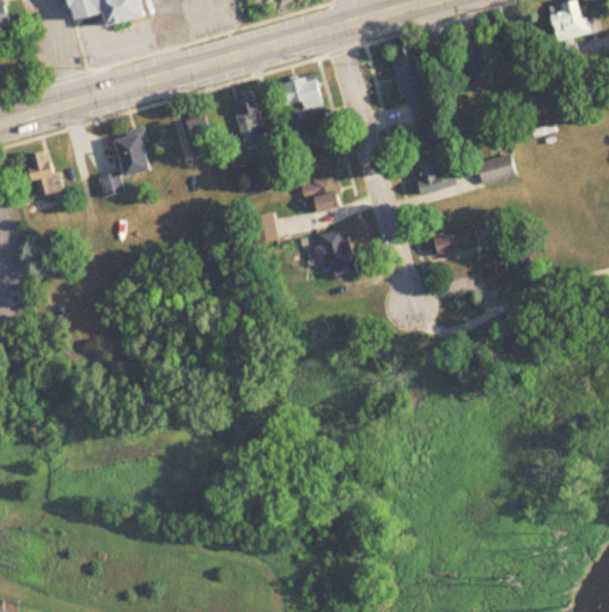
[(62,0),(67,20),(99,13),(102,25),(147,16),(142,0),(62,0)]
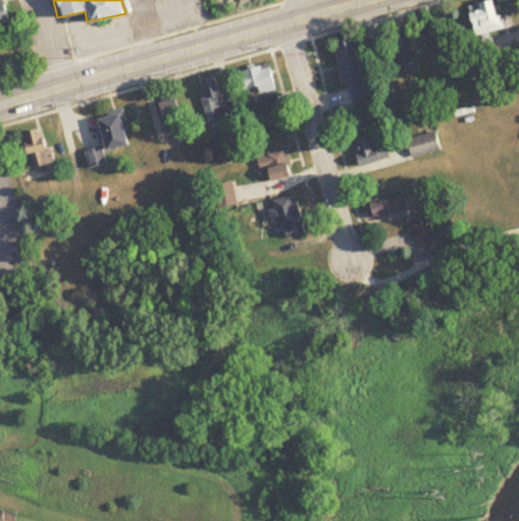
[(496,15),(491,0),(482,0),(477,1),(479,9),(468,11),(474,35),(509,27),(506,13),(496,15)]
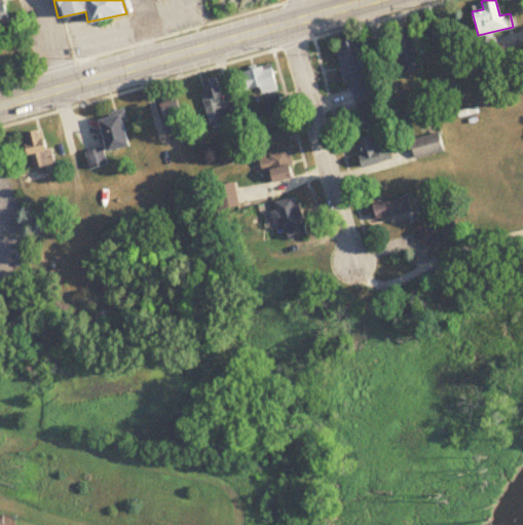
[(401,71),(417,68),(411,36),(395,39),(401,71)]
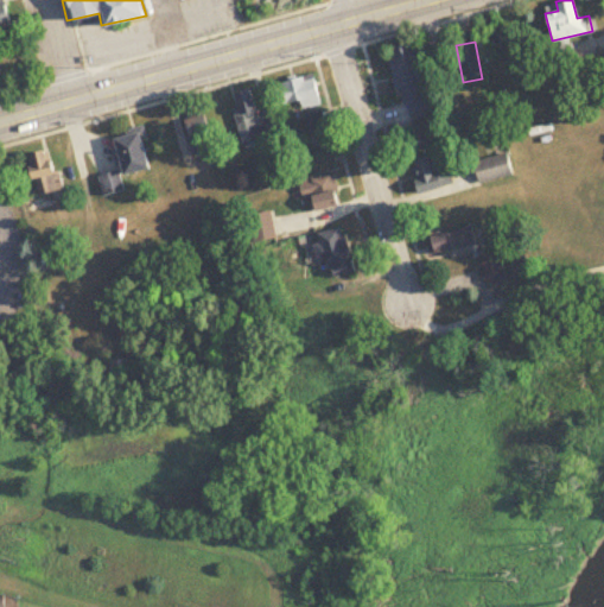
[(426,94),(417,43),(388,48),(398,99),(426,94)]
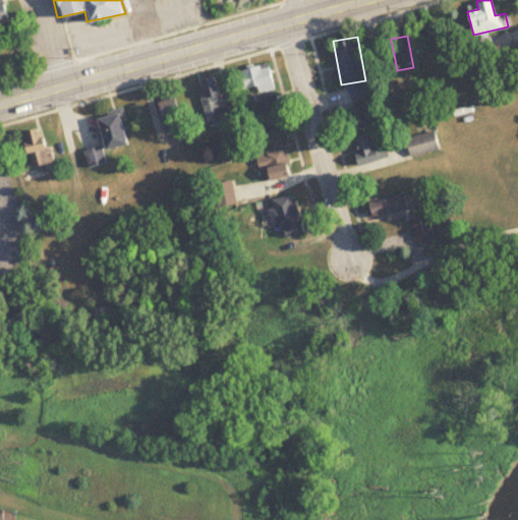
[(257,85),(260,95),(276,91),(270,63),(234,71),(238,91),(257,85)]
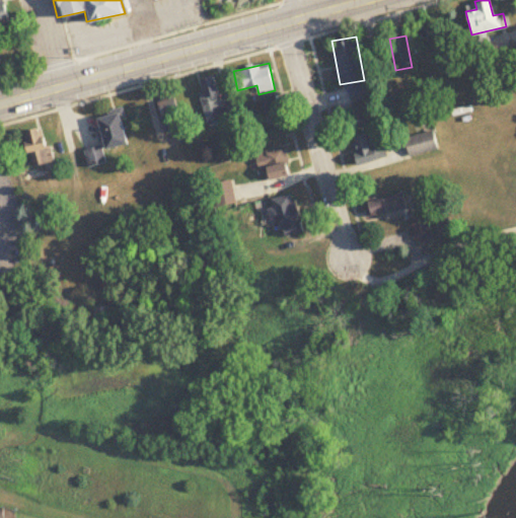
[(217,75),(198,79),(207,124),(226,120),(217,75)]
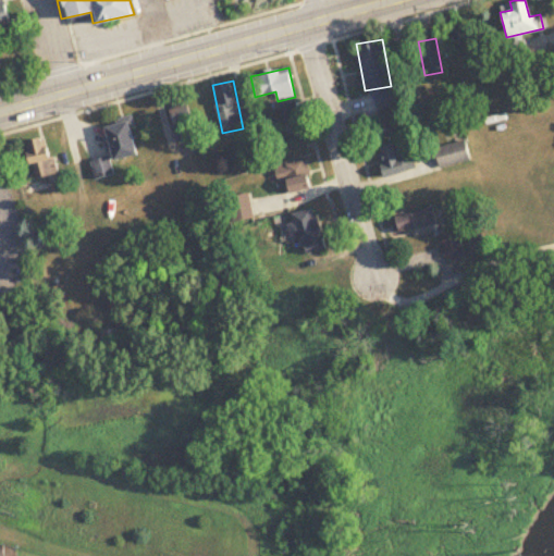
[(381,132),(407,120),(398,100),(371,113),(381,132)]
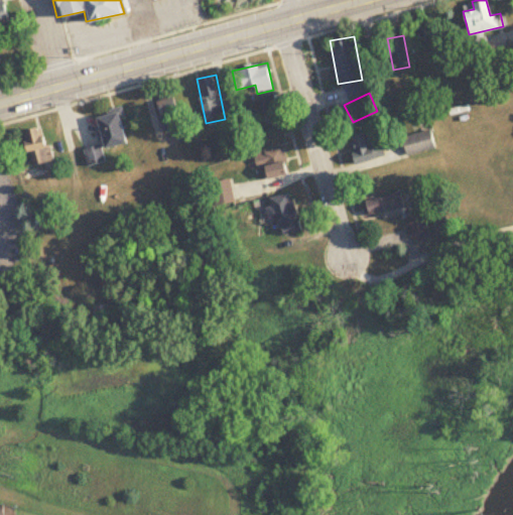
[(158,101),(161,130),(182,128),(180,98),(158,101)]
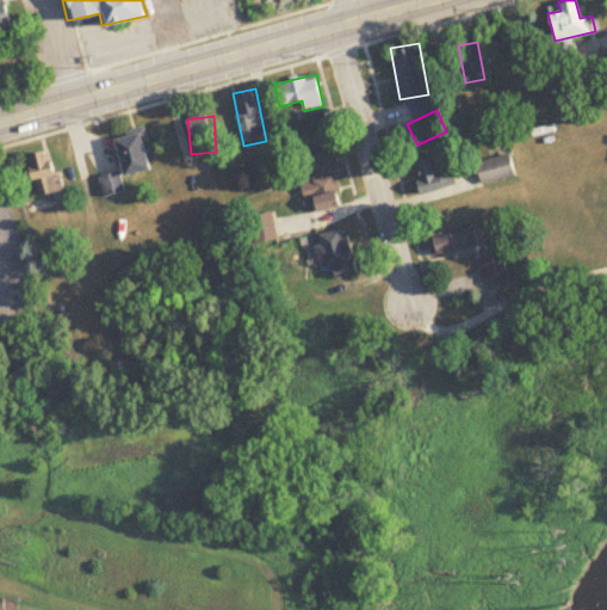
[(113,139),(121,172),(99,177),(104,197),(124,192),(121,176),(150,168),(141,133),(113,139)]
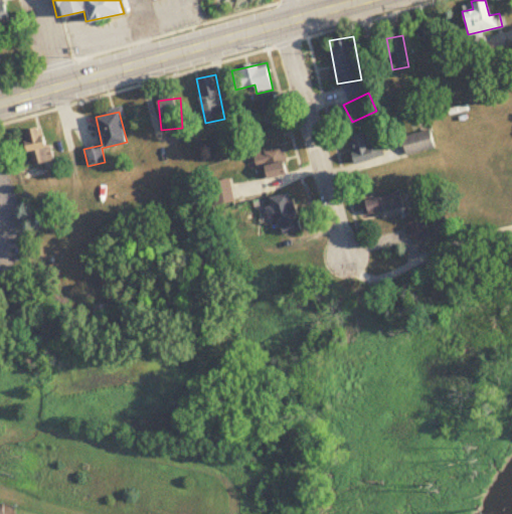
[(39,125),(21,131),(32,165),(50,159),(39,125)]
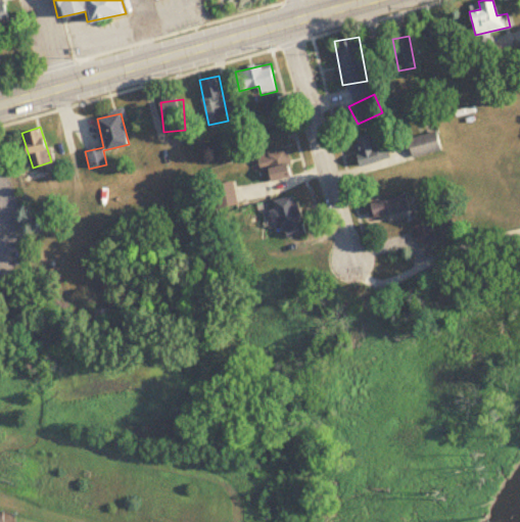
[(351,137),(359,165),(388,158),(381,129),(351,137)]
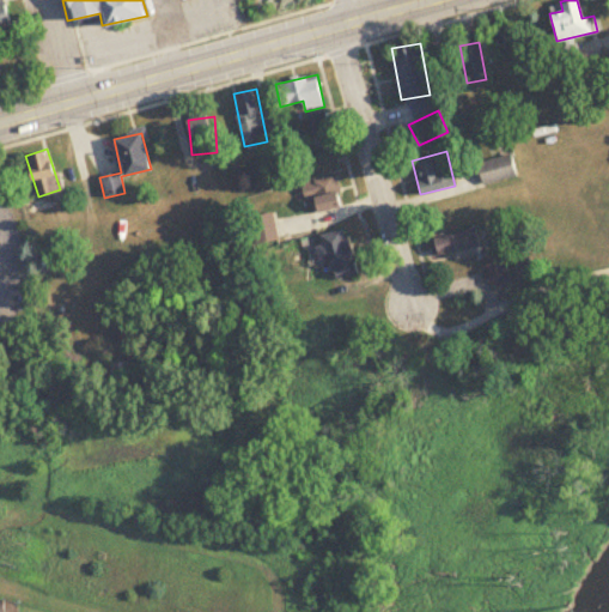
[(482,183),(516,176),(511,155),(477,162),(482,183)]
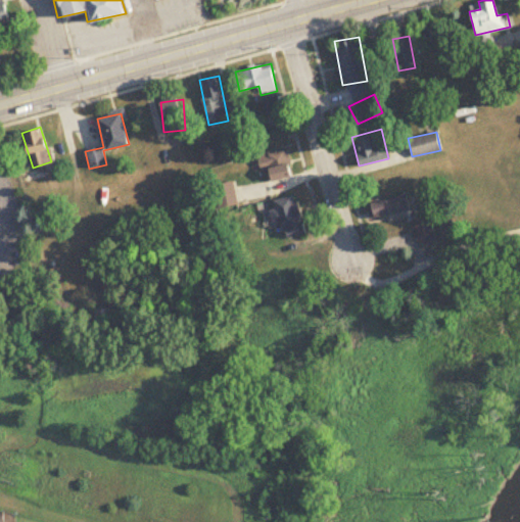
[(291,177),(288,149),(260,152),(264,181),(291,177)]
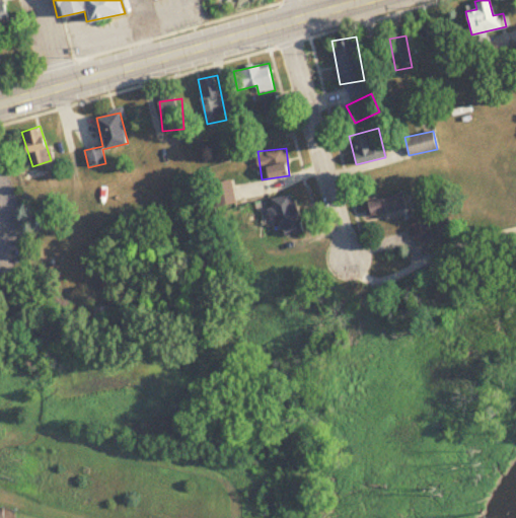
[(216,207),(234,205),(231,181),(214,183),(216,207)]
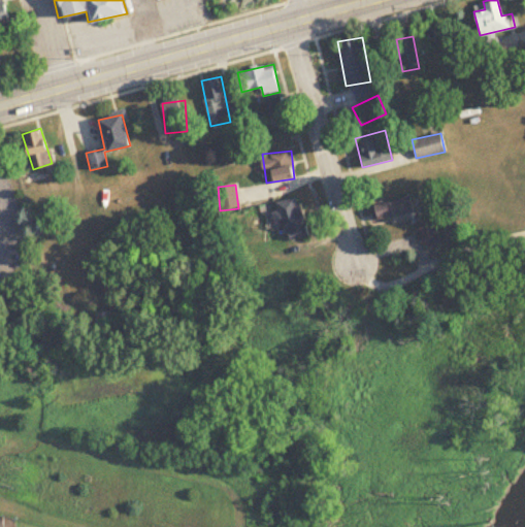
[(413,211),(408,195),(371,205),(376,221),(413,211)]
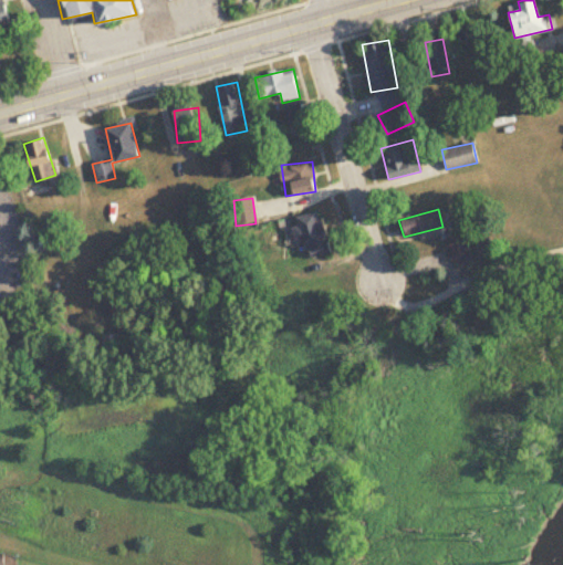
[(305,260),(331,252),(319,211),(294,218),(296,227),(295,227),(305,260)]
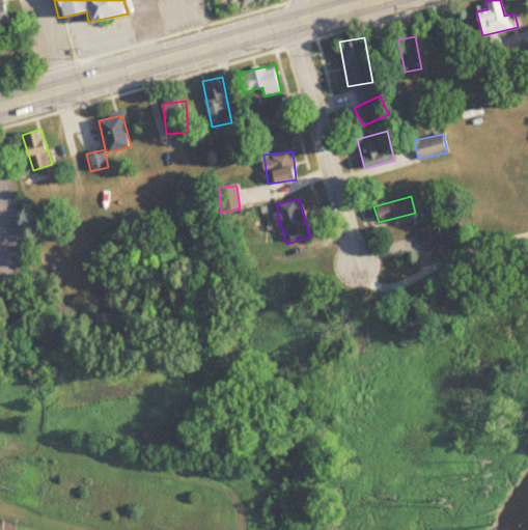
[(442,243),(435,219),(418,223),(425,248),(442,243)]
